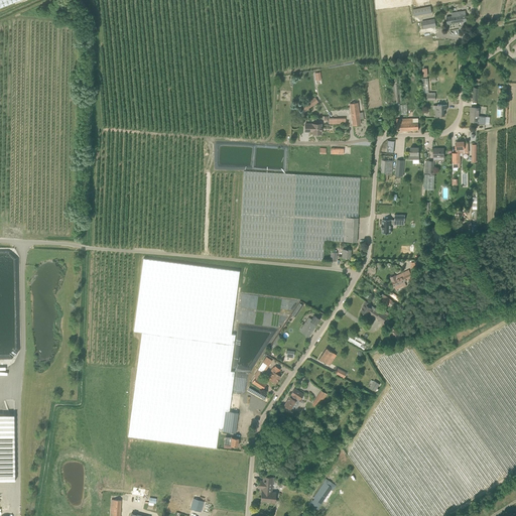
[(0,0),(0,8),(20,0),(0,0)]
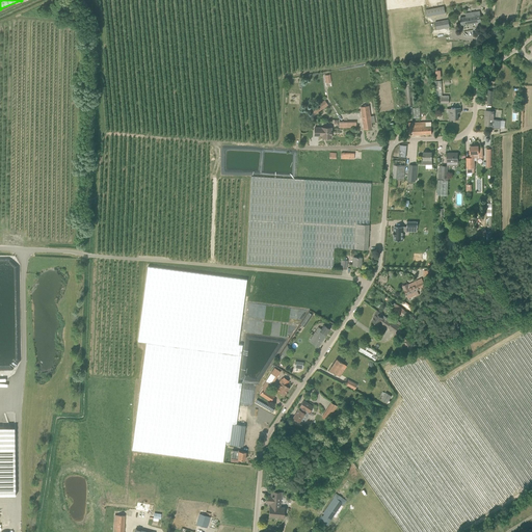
[(427,17),(446,12),(445,5),(426,9),(427,17)]
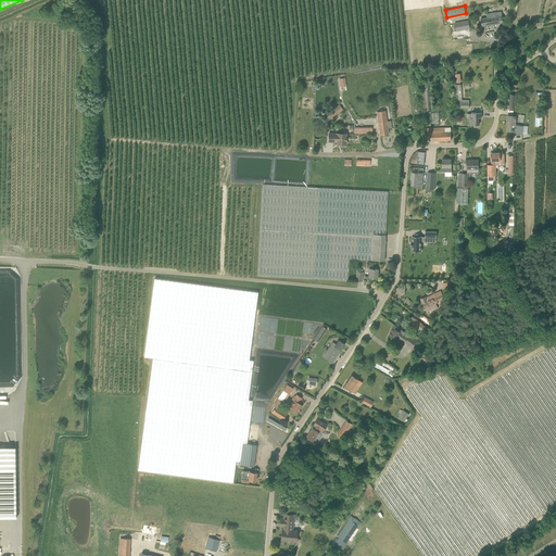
[(503,23),(502,15),(496,16),(496,13),(487,14),(487,17),(481,19),(482,26),(503,23)]
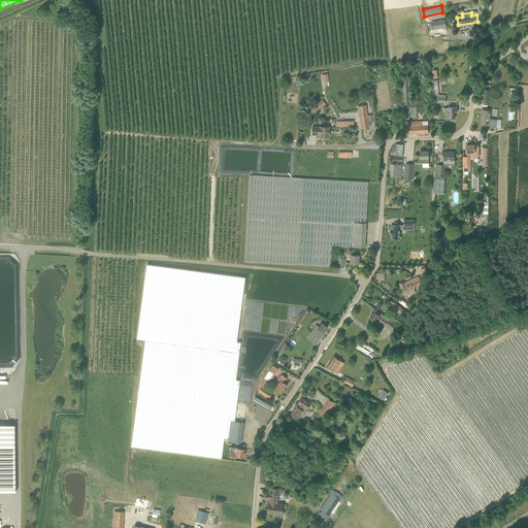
[(446,20),(432,22),(433,30),(447,28),(446,20)]
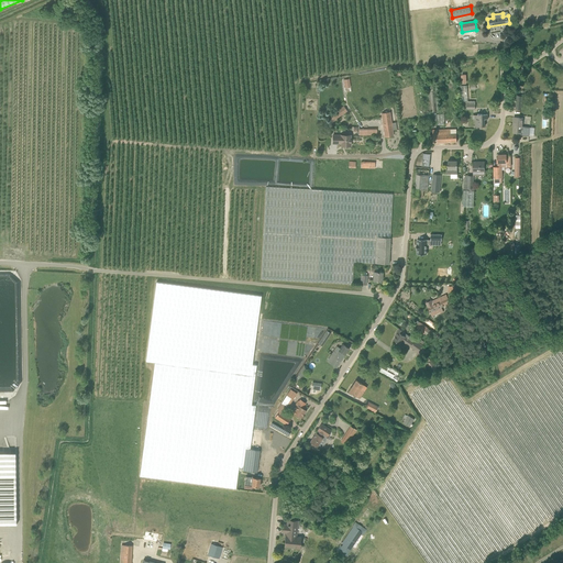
[(439,112),(435,81),(427,83),(429,105),(430,105),(430,107),(430,109),(431,114),(432,114),(432,122),(437,121),(437,113),(439,112)]
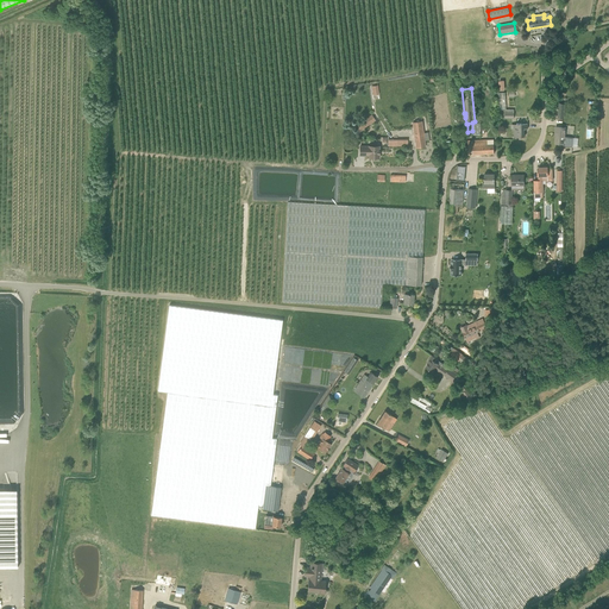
[(358,133),(376,120),(371,114),(365,119),(364,119),(353,127),(358,133)]
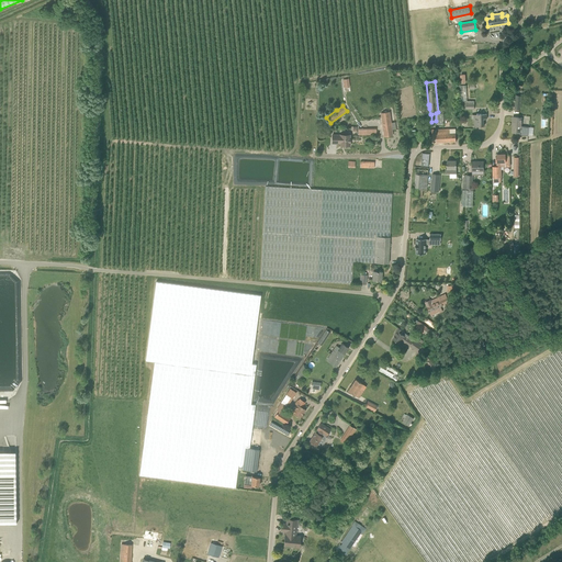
[(426,109),(422,113),(425,119),(430,114),(426,109)]
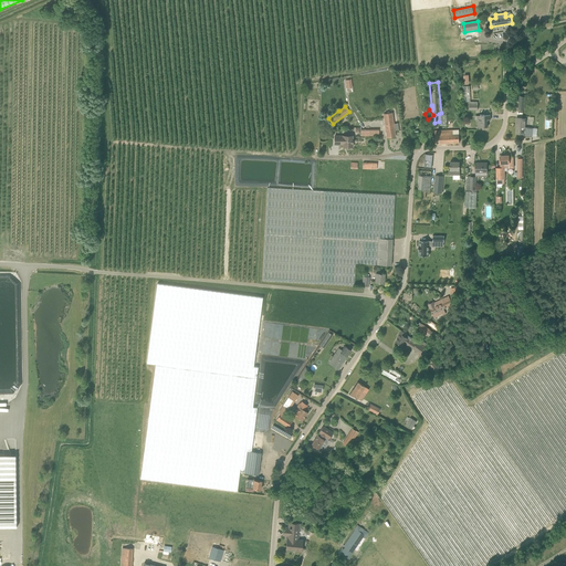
[(399,130),(398,123),(394,124),(392,113),(384,114),(387,137),(396,136),(395,130),(399,130)]
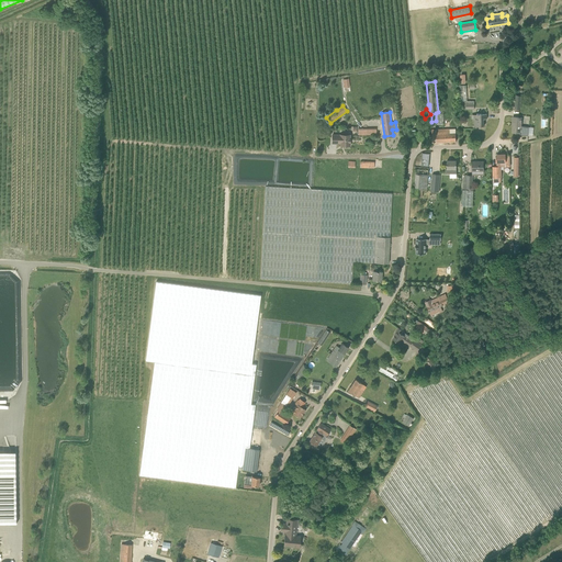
[(472,119),(474,119),(474,126),(484,126),(484,119),(487,119),(487,114),(478,114),(476,114),(476,115),(472,115),(472,119)]
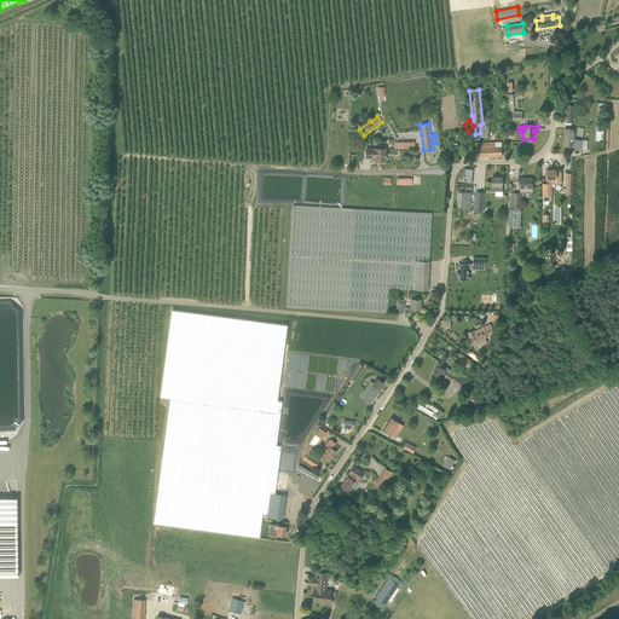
[(574,139),(574,131),(565,129),(565,134),(566,134),(565,145),(573,146),(572,149),(582,150),(583,140),(574,139)]
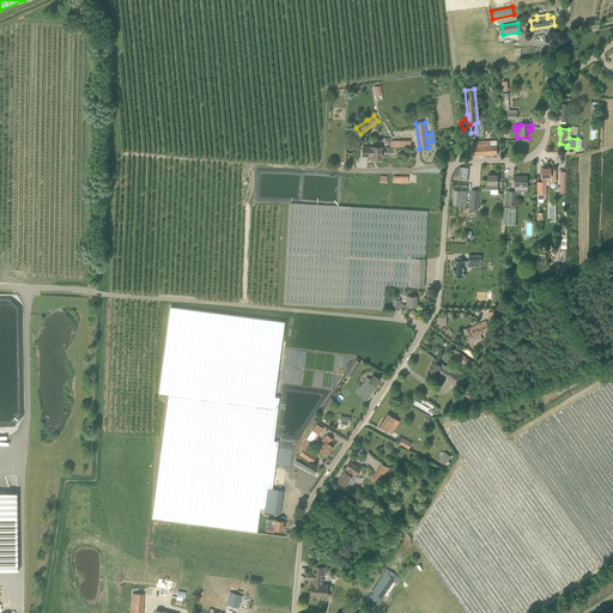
[(497,140),(491,140),(472,141),(472,146),(472,155),(472,156),(498,155),(497,140)]
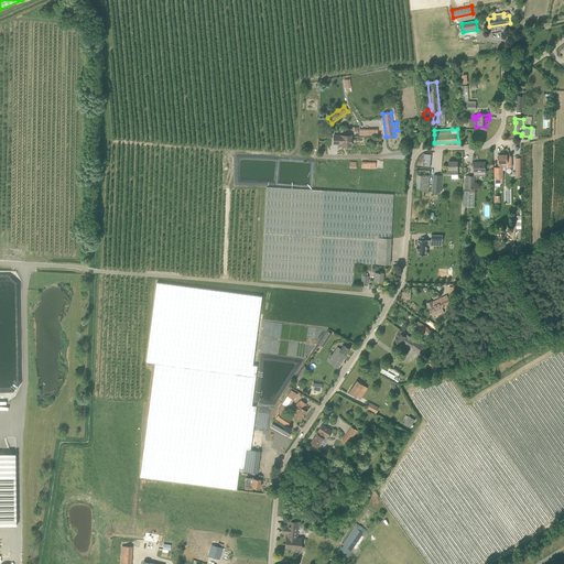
[(351,147),(351,136),(351,134),(340,134),(340,136),(334,136),(334,144),(342,144),(342,147),(351,147)]
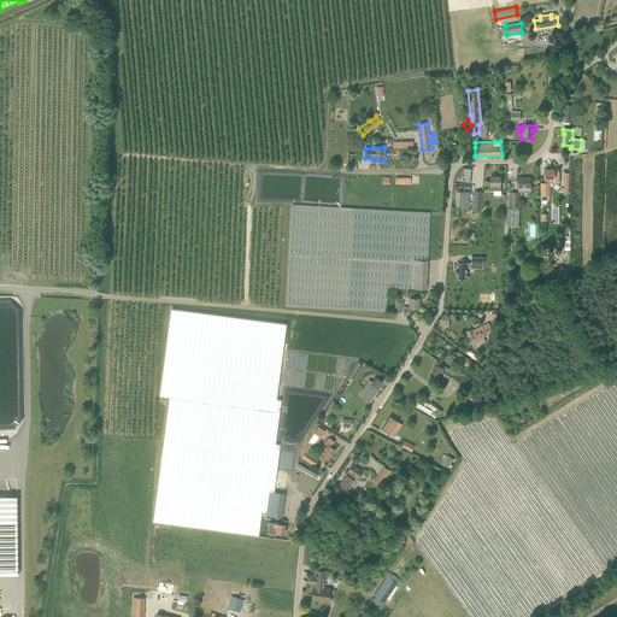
[(464,168),(463,182),(471,183),(472,169),(464,168)]
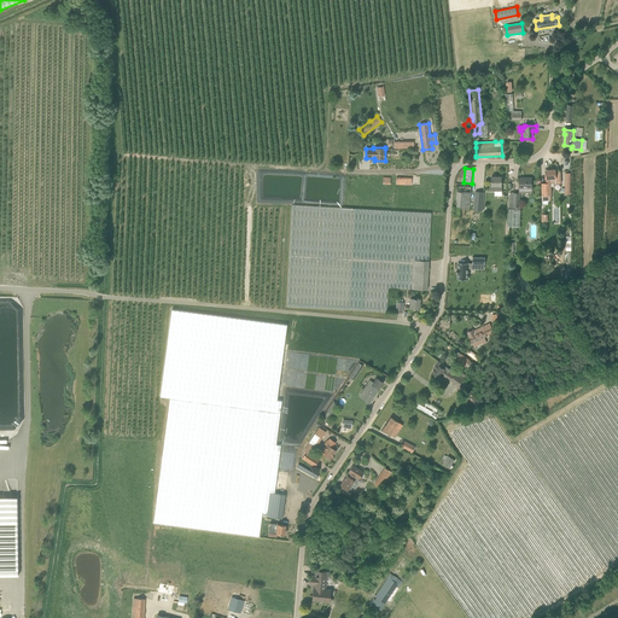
[(561,184),(560,178),(560,172),(557,173),(557,169),(547,170),(547,174),(546,174),(546,179),(547,179),(547,184),(542,184),(542,196),(552,196),(551,184),(561,184)]
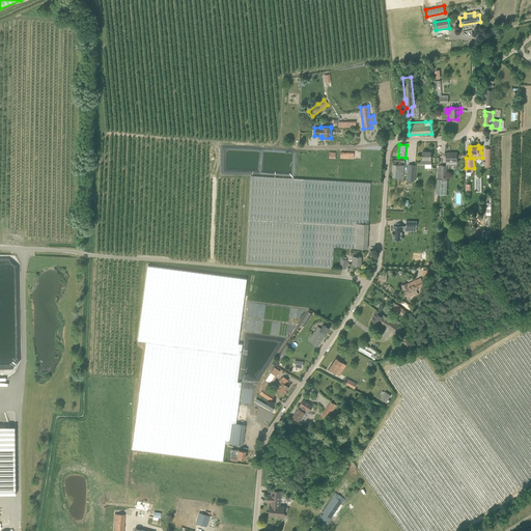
[(431,164),(431,160),(431,151),(422,151),(422,159),(421,159),(421,164),(431,164)]
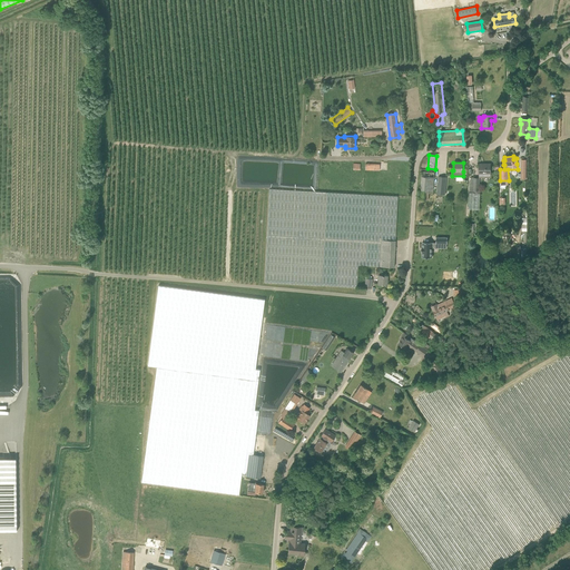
[(491,177),(491,174),(491,164),(479,164),(479,174),(479,177),(491,177)]
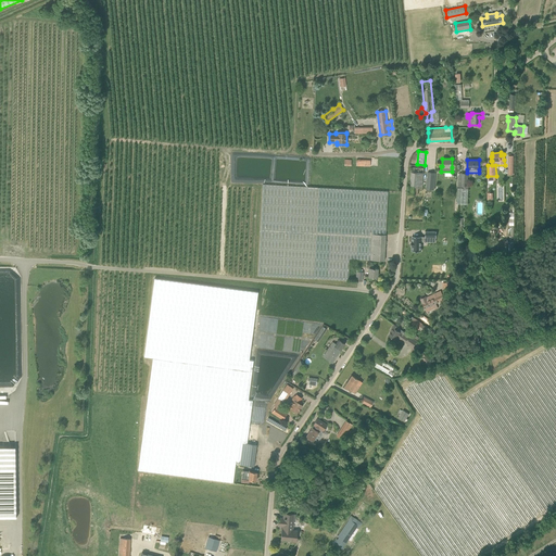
[(409,194),(418,196),(418,189),(422,189),(424,168),(412,167),(409,194)]
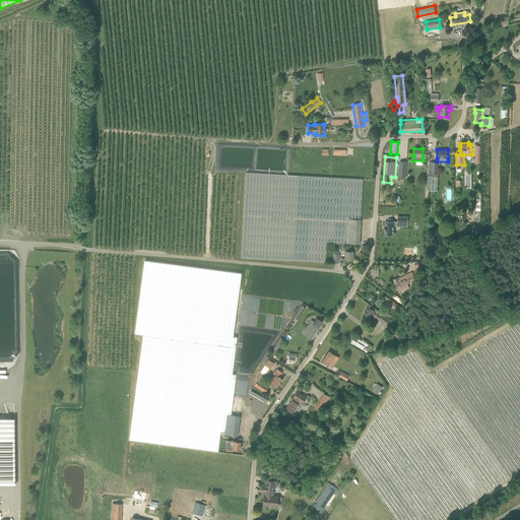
[(407,161),(400,160),(399,177),(405,178),(407,161)]
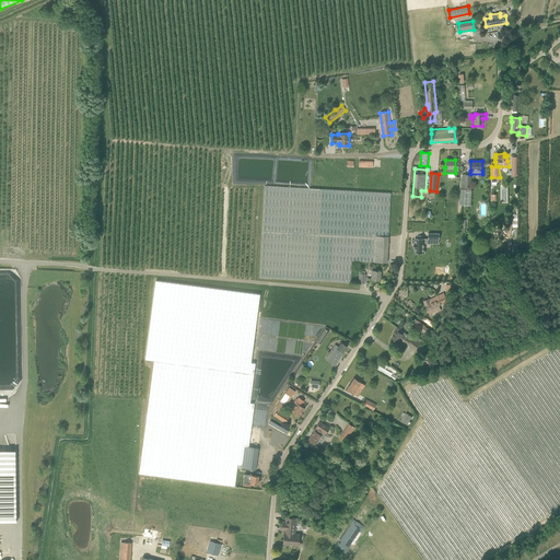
[(391,193),(385,193),(265,186),(259,278),(351,282),(352,260),(373,261),(374,236),(388,236),(391,193)]
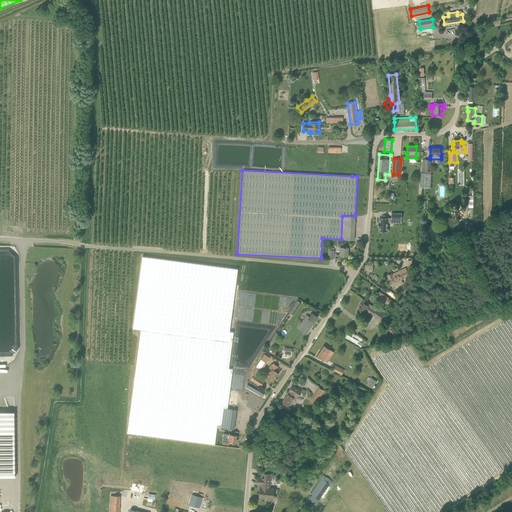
[(421,188),(431,188),(432,173),(421,173),(421,188)]
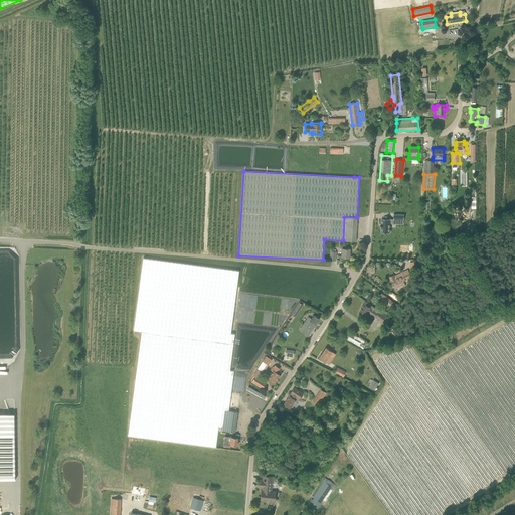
[(390,232),(390,221),(396,222),(396,219),(404,220),(404,215),(394,214),(394,219),(381,219),(381,224),(380,227),(381,227),(381,232),(390,232)]
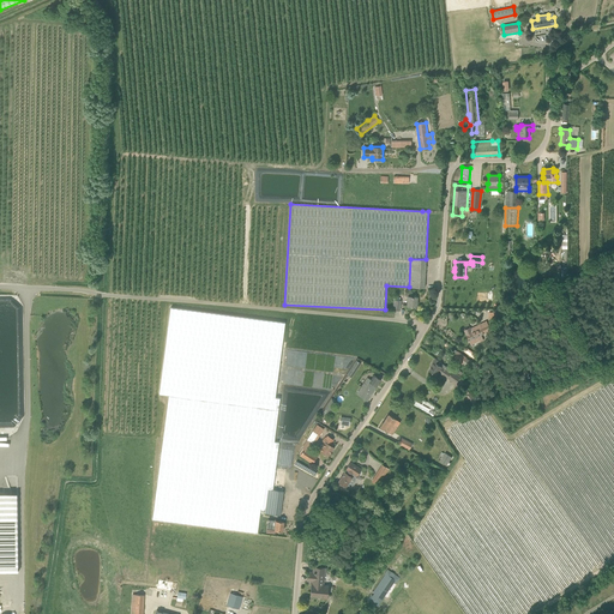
[(410,259),(409,287),(425,288),(426,259),(410,259)]
